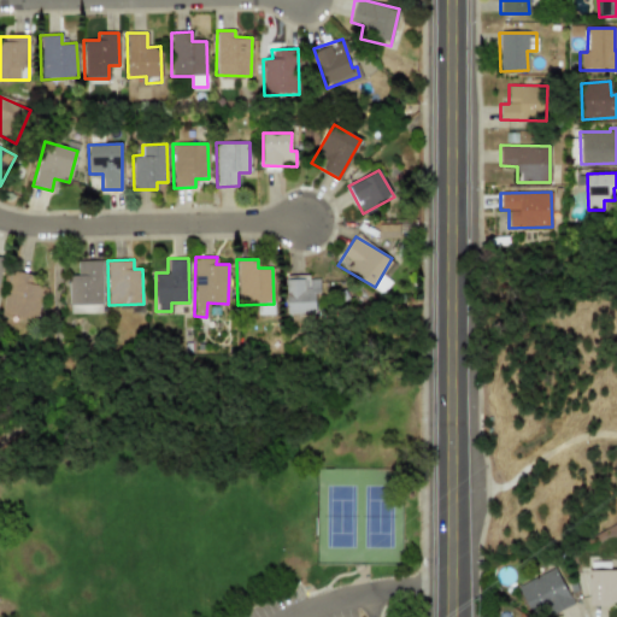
[(69,313),(103,312),(101,260),(76,260),(76,276),(68,276),(69,313)]
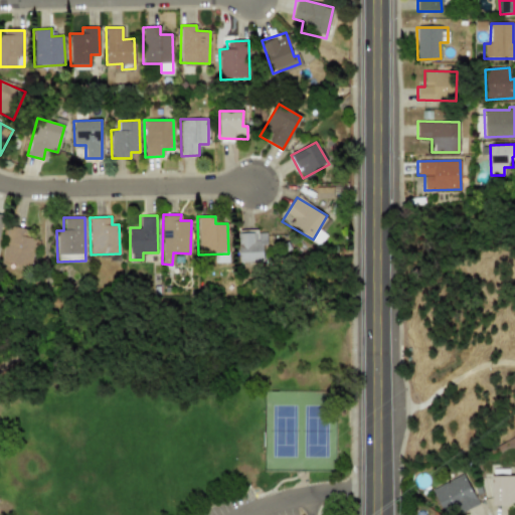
[(28,228),(7,225),(1,262),(30,267),(35,238),(27,237),(28,228)]
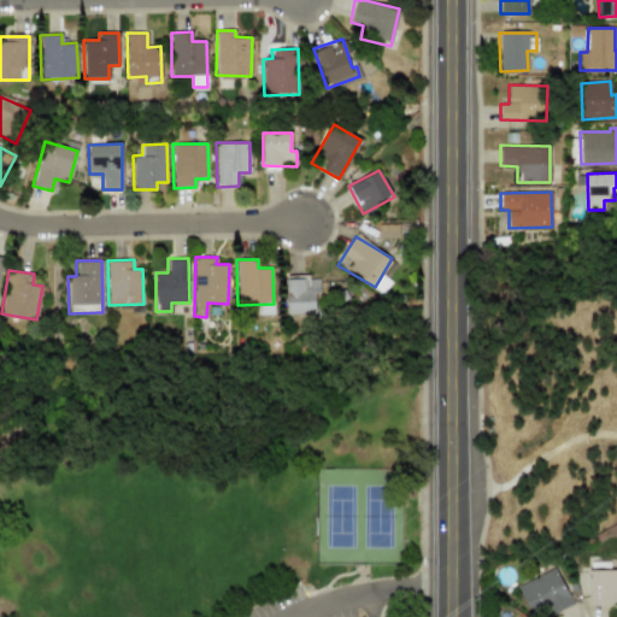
[(316,312),(315,293),(319,293),(318,280),(309,280),(309,276),(285,277),(286,313),(316,312)]
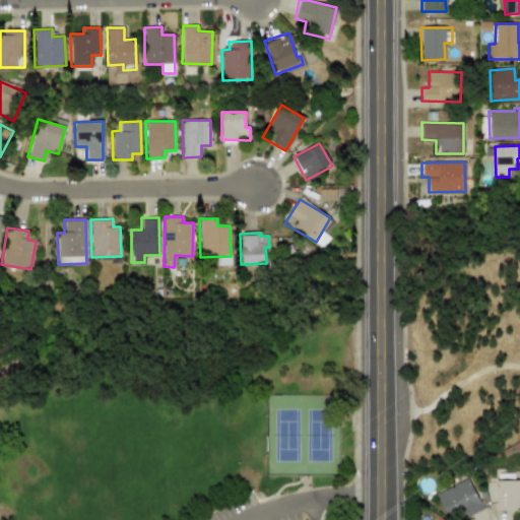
[(461,519),(482,509),(467,478),(435,495),(447,518),(457,513),(461,519)]
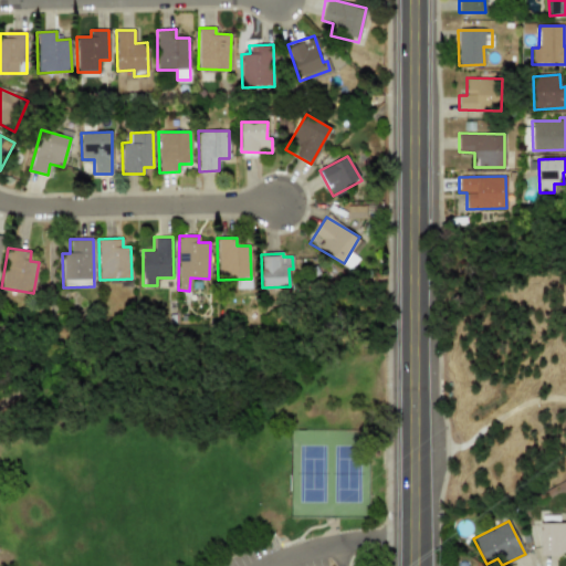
[(565,548),(565,522),(540,524),(541,556),(562,556),(562,549),(565,548)]
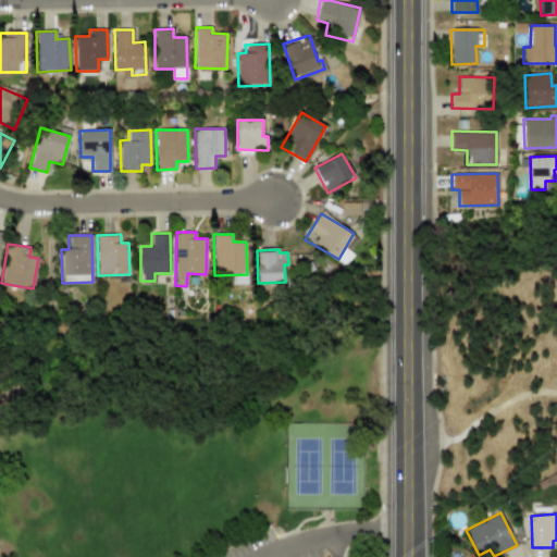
All buildings are outlined.
